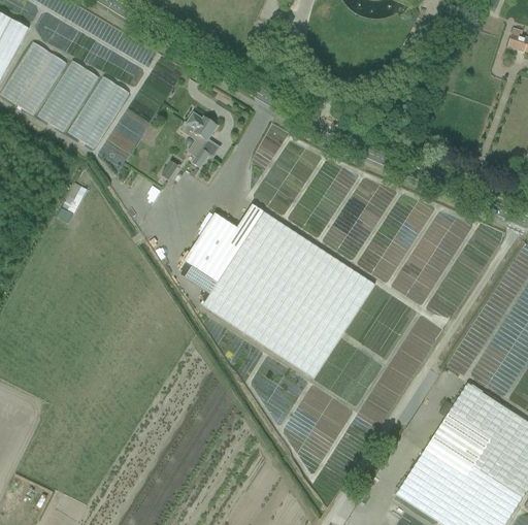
[(0,8),(0,93),(1,94),(12,70),(10,69),(32,25),(0,8)]
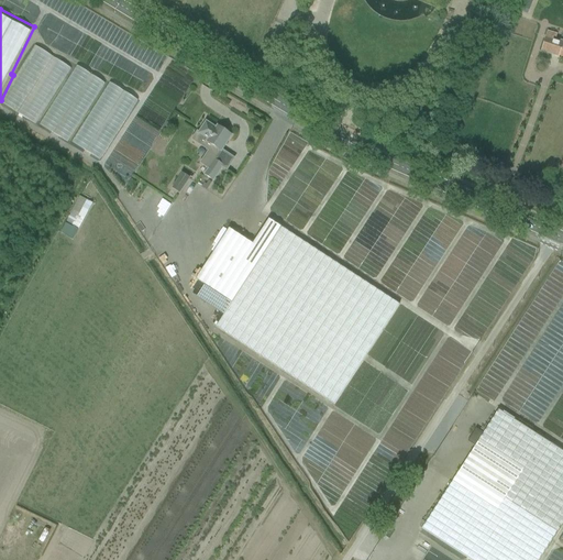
[(562,39),(538,30),(532,45),(562,56),(562,39)]
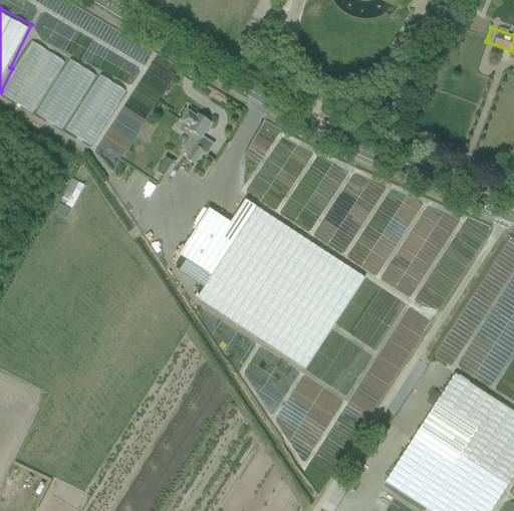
[(20,102),(50,49),(32,39),(2,92),(20,102)]
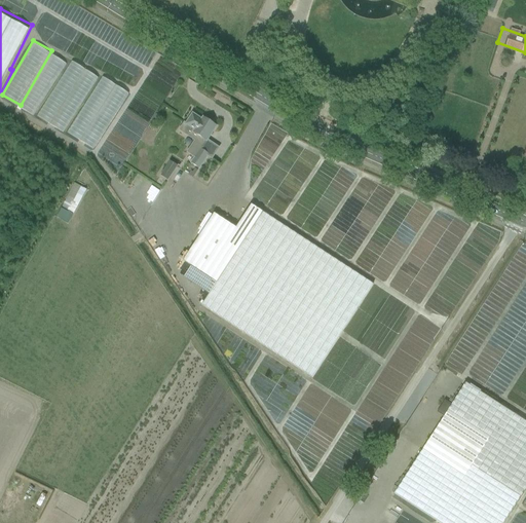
[(22,109),(102,149),(132,90),(73,61),(72,63),(49,51),(22,109)]
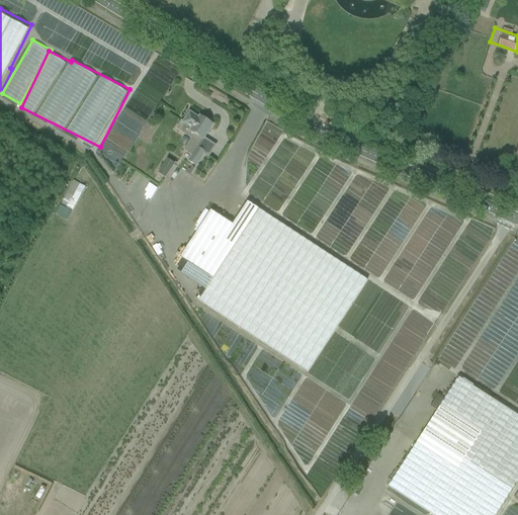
[(197,142),(209,123),(186,108),(174,125),(197,142)]
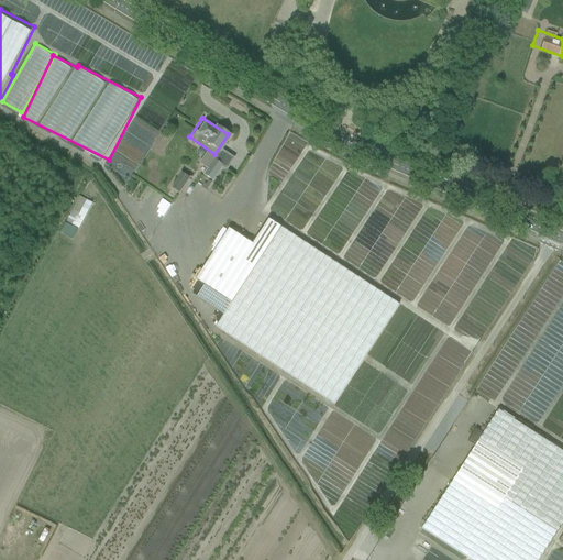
[(175,187),(184,194),(195,178),(186,172),(175,187)]
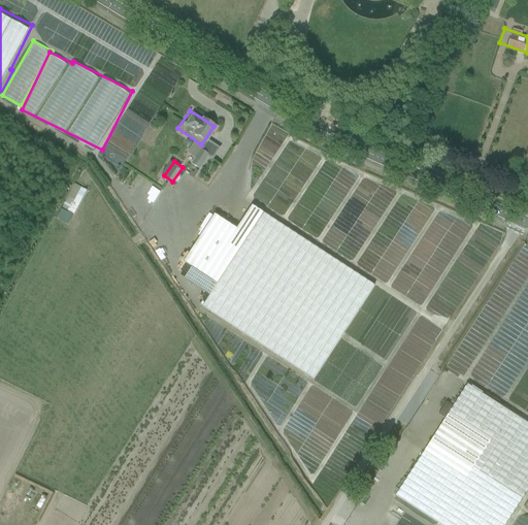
[(189,172),(197,177),(201,170),(193,165),(189,172)]
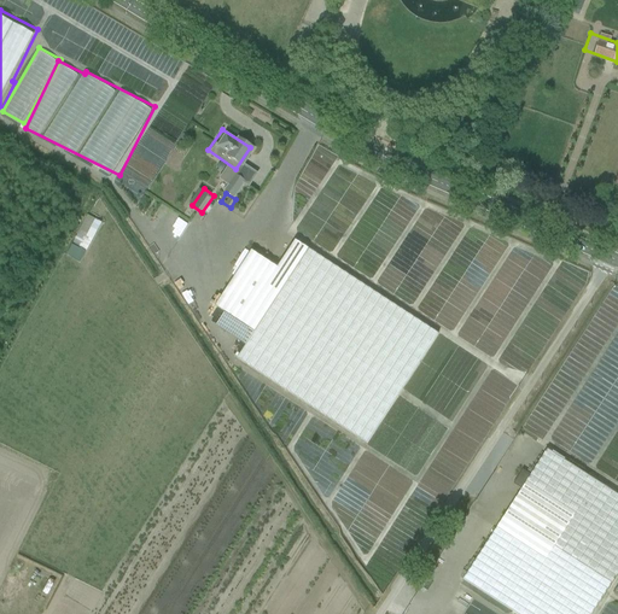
[(172,209),(162,224),(181,238),(191,222),(172,209)]
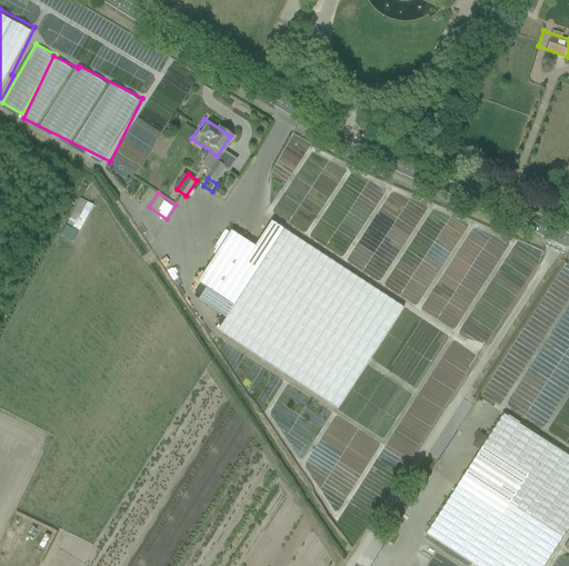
[(80,242),(97,204),(82,198),(66,236),(80,242)]
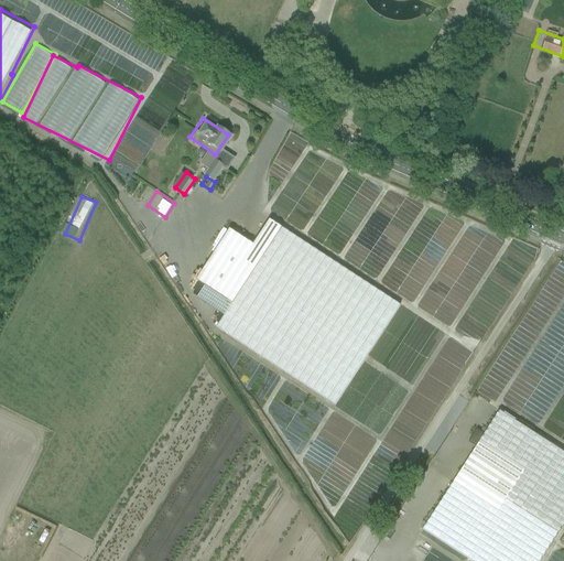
[(215,326),(334,403),(400,302),(269,217),(252,243),(228,227),(196,278),(205,283),(196,295),(224,313),(215,326)]
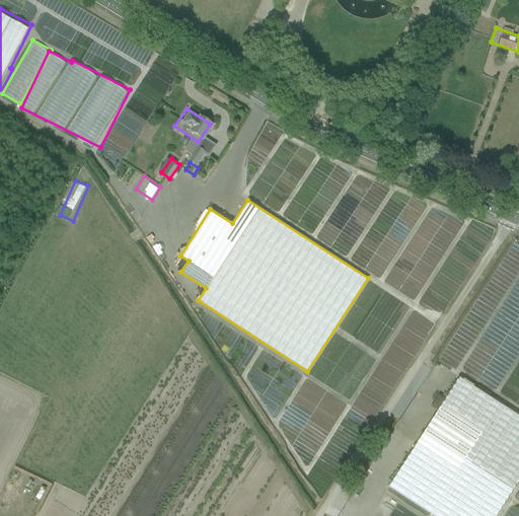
[(439,409),(388,486),(435,515),(495,515),(518,480),(518,411),(461,374),(446,397),(439,409)]
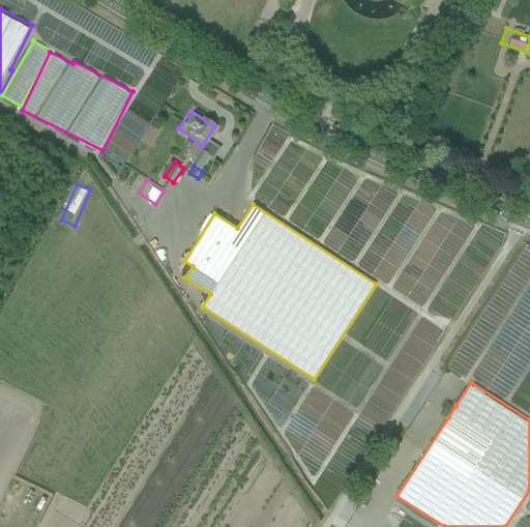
[(448,417),(455,406),(449,401),(442,412),(448,417)]
